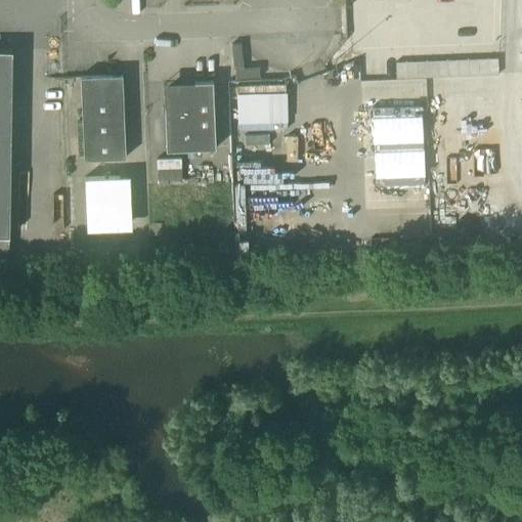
[(0,237),(10,238),(13,54),(0,53),(0,237)]
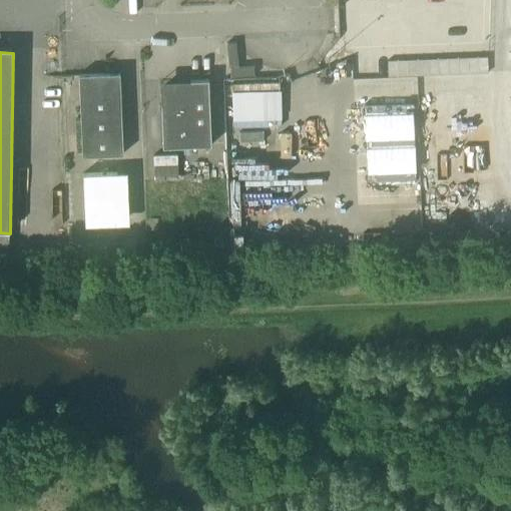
[(83,159),(124,157),(120,76),(79,78),(83,159)]
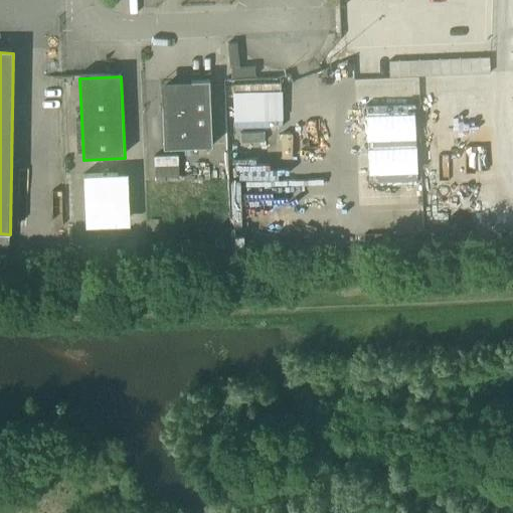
[(164,151),(212,149),(210,82),(192,83),(192,88),(166,89),(167,108),(163,108),(164,151)]
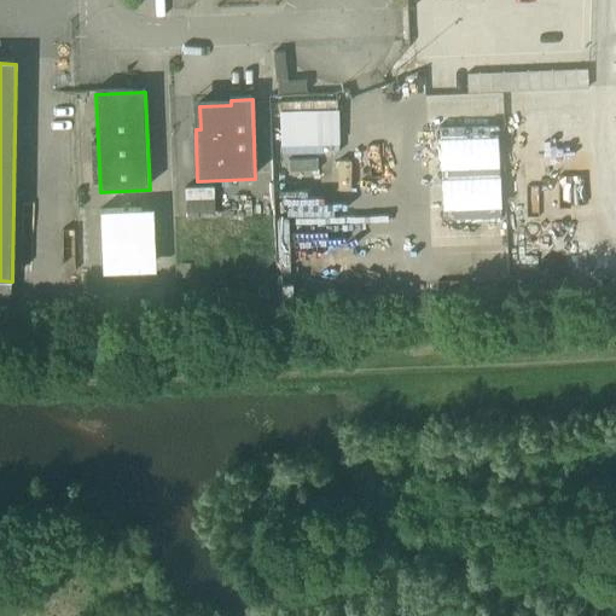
[(285,189),(292,203),(331,187),(324,173),(285,189)]
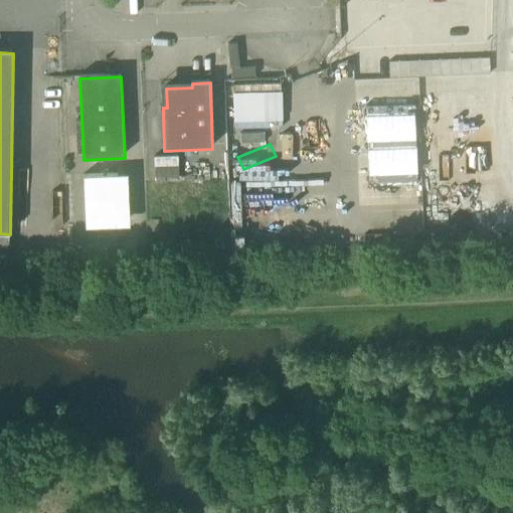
[(87,229),(131,228),(129,176),(84,178),(87,229)]
